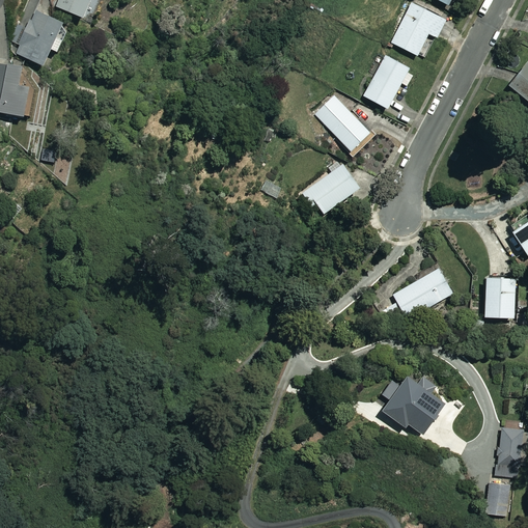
[(59,0),(56,6),(87,21),(96,0),(59,0)]
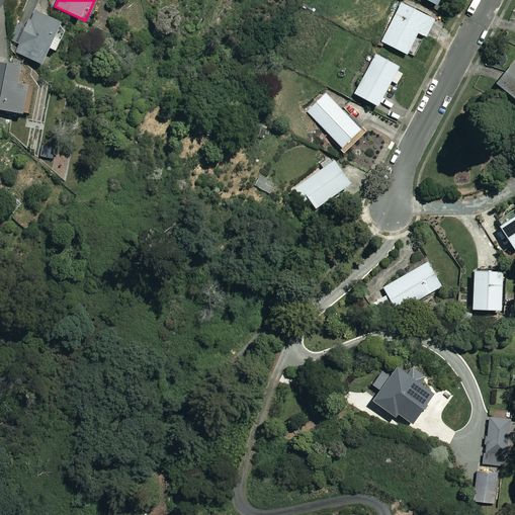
[(436,21),(401,2),(380,40),(408,55),(419,33),(428,37),(436,21)]
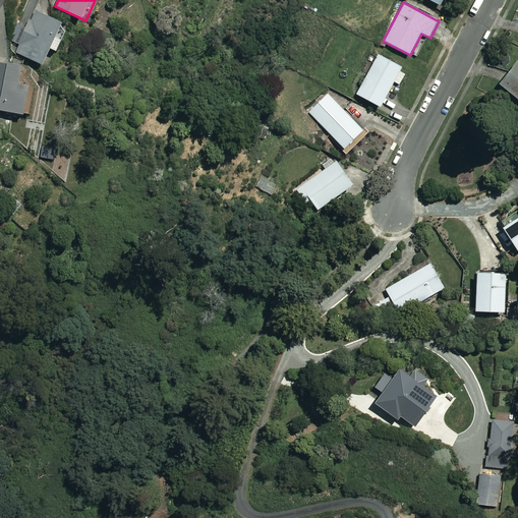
[(72,29),(35,10),(26,27),(16,22),(8,39),(19,44),(15,51),(46,66),(53,51),(59,54),(72,29)]
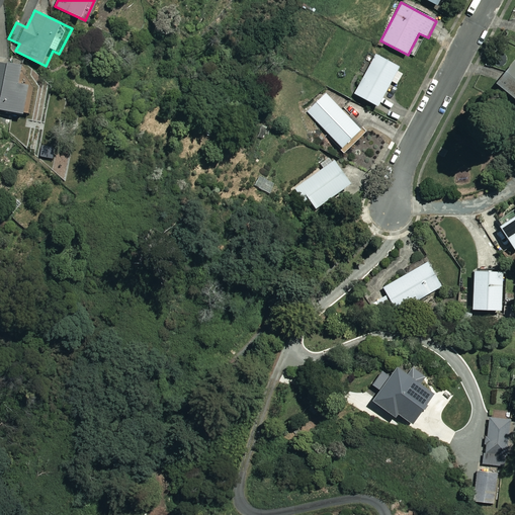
[(401,69),(375,55),(354,93),(379,107),(401,69)]
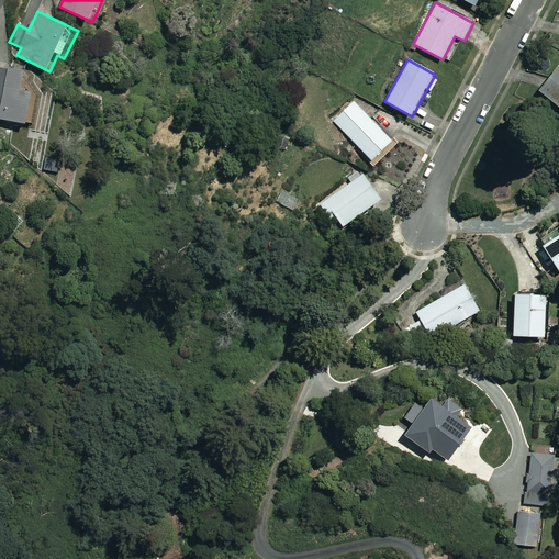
[(0,120),(30,126),(36,97),(23,93),(28,74),(0,68),(0,120)]
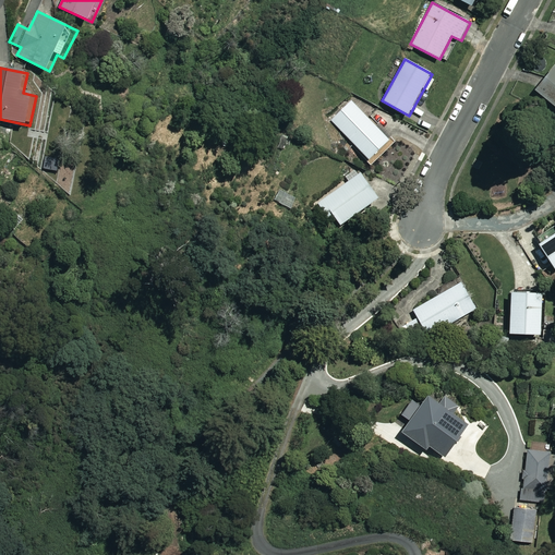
[(554,68),(537,91),(554,106),(554,68)]
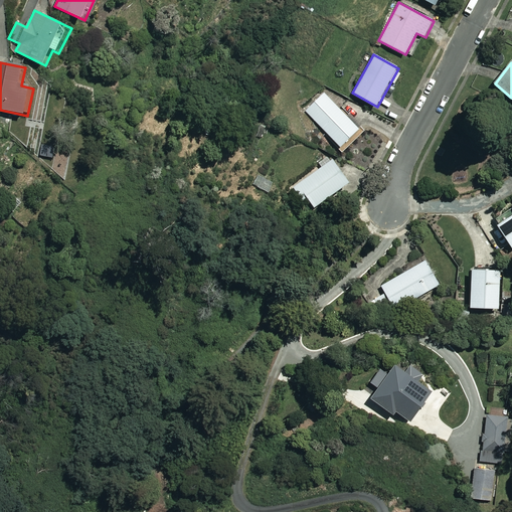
[(363,132),(323,92),(305,110),(344,150),(363,132)]
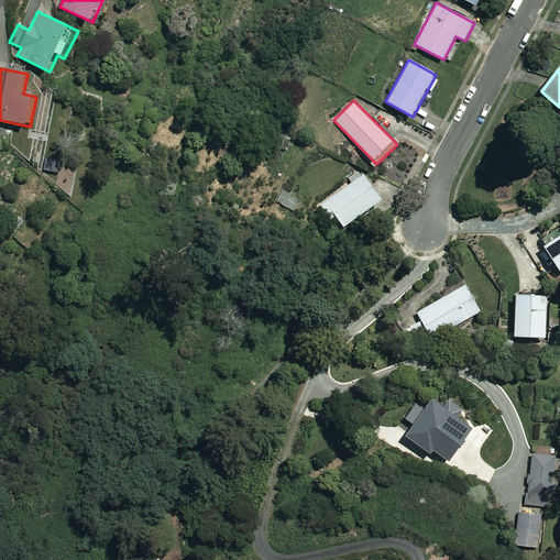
[(383,202),(361,168),(348,177),(351,182),(320,202),(333,222),(339,219),(344,228),(383,202)]
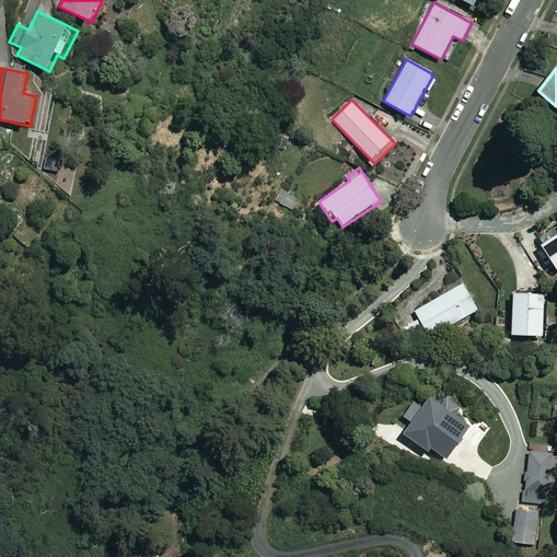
[(556,223),(536,238),(556,268),(556,223)]
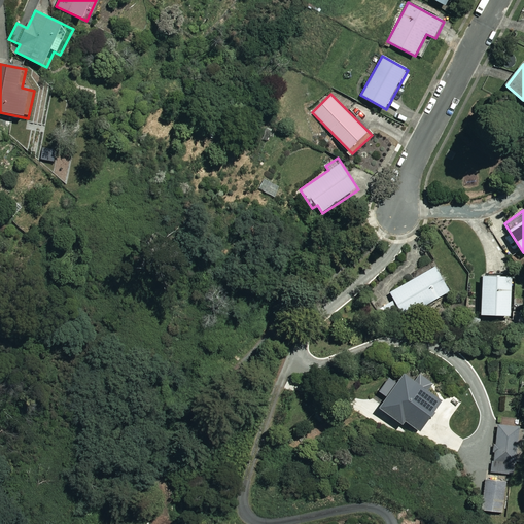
[(449,289),(434,266),(389,291),(393,298),(378,307),(388,324),(449,289)]
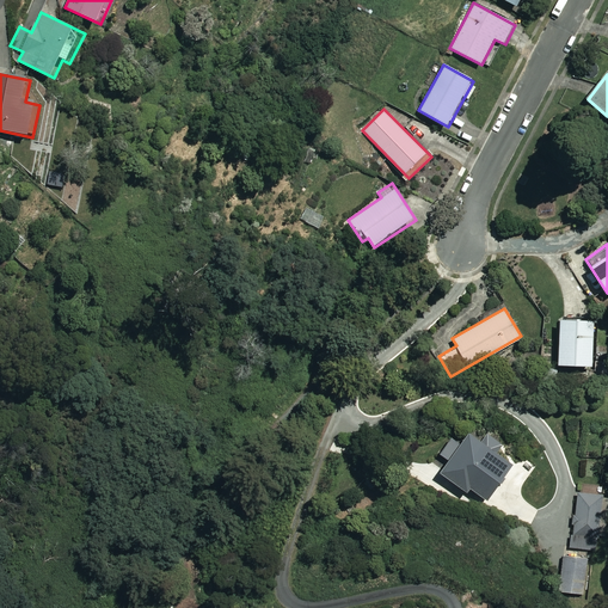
[(595,323),(562,321),(559,366),(591,367),(595,323)]
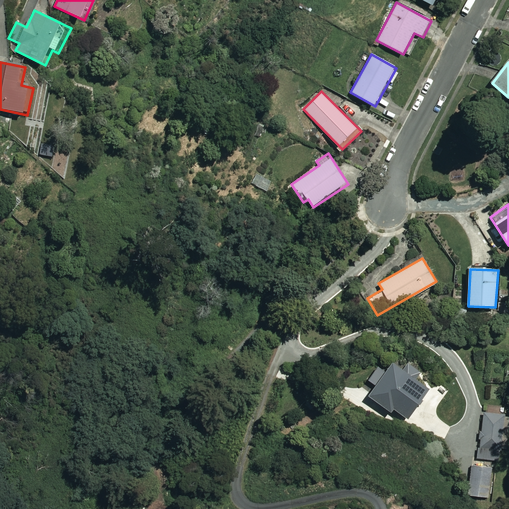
[(420,372),(408,363),(403,370),(395,364),(388,373),(378,366),(369,380),(377,386),(370,397),(391,412),(394,408),(411,420),(431,391),(415,379),(420,372)]
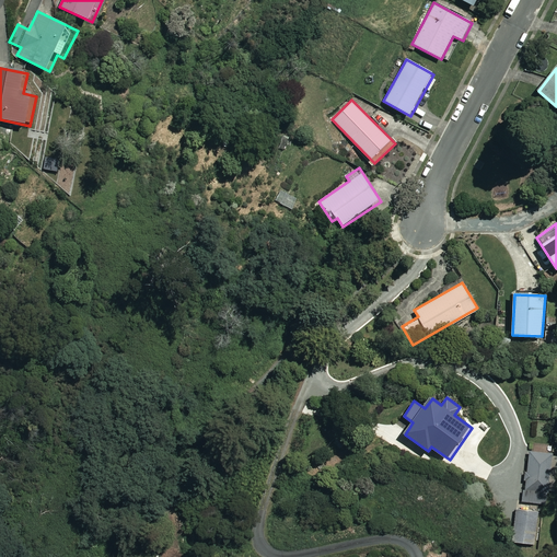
[(552,453),(529,450),(523,488),(545,491),(552,453)]
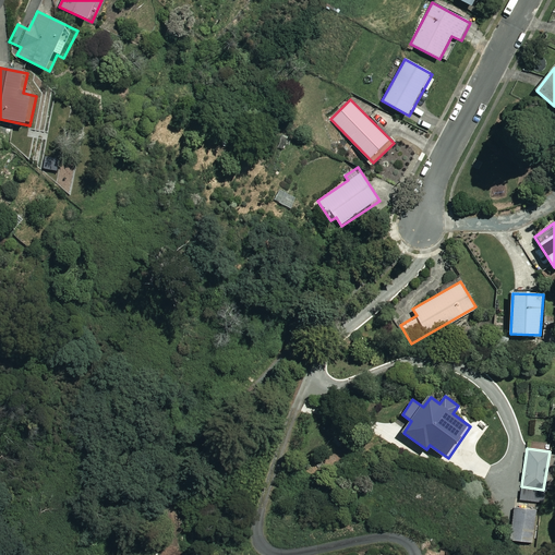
[(523,507),(511,505),(506,538),(519,540),(523,507)]
